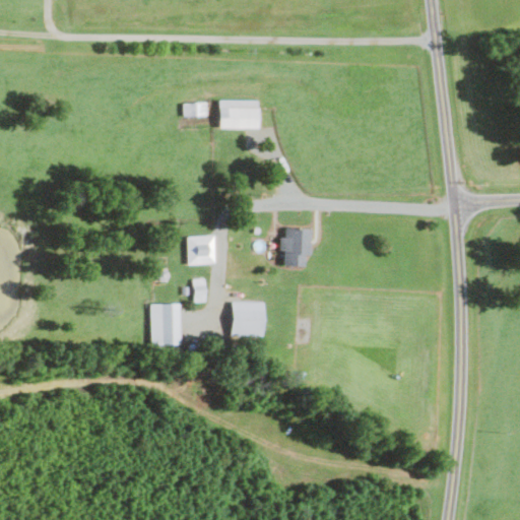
[(218,127),(258,127),(257,99),(217,100),(218,127)]
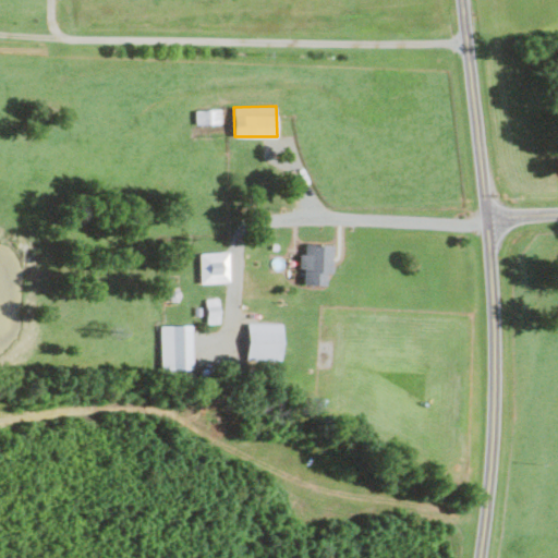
[(195,109),(195,123),(220,123),(220,108),(195,109)]
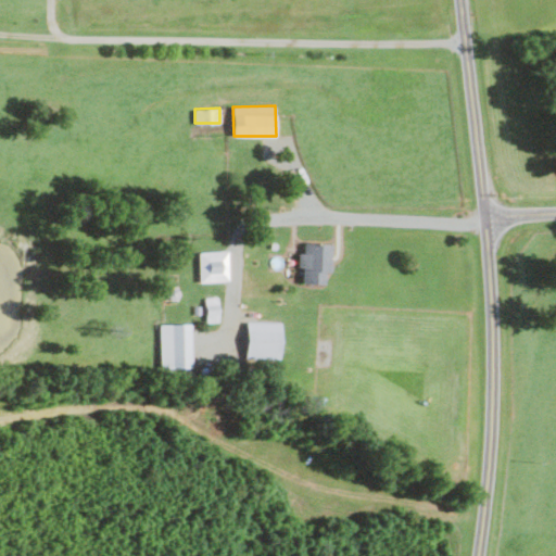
[(330,243),(304,243),(303,252),(298,252),(298,267),(302,267),(302,282),(325,283),(325,272),(330,272),(330,243)]
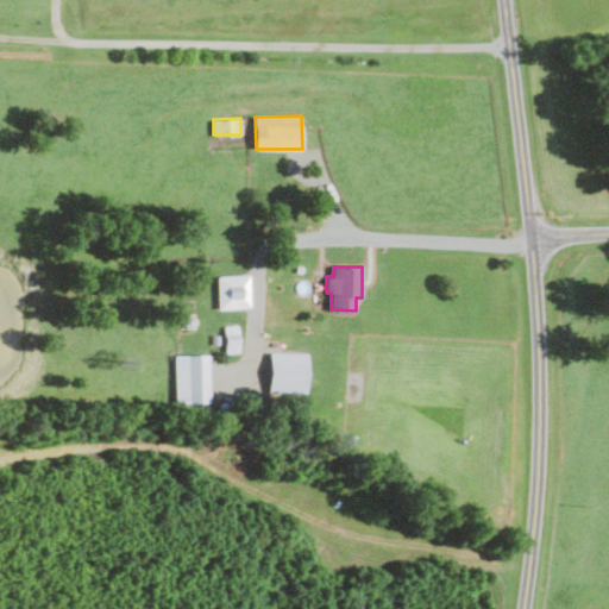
[(249,275),(217,276),(218,309),(251,308),(249,275)]
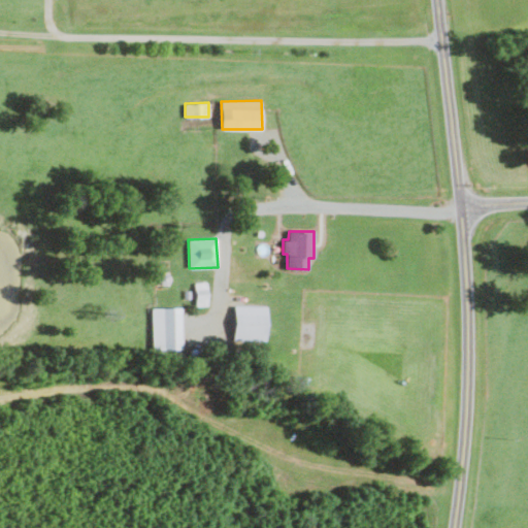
[(207,282),(195,283),(196,305),(207,305),(207,282)]
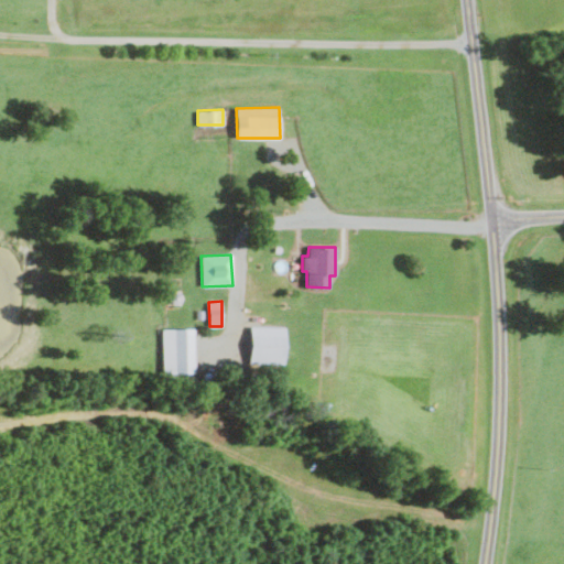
[(285,327),(250,326),(249,364),(284,364),(285,327)]
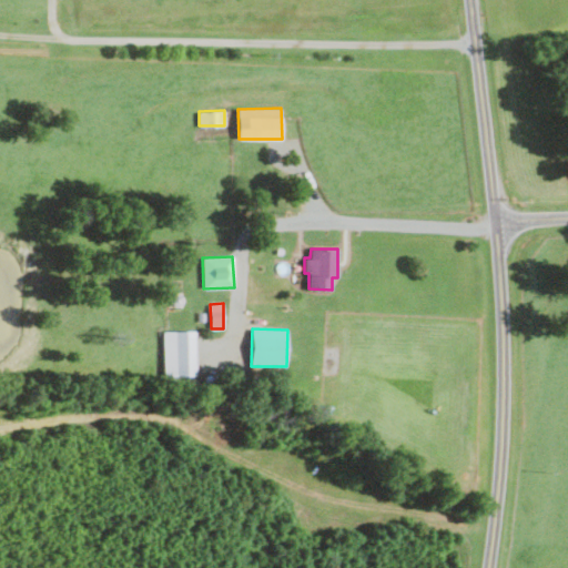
[(195,376),(194,331),(163,331),(163,376),(195,376)]
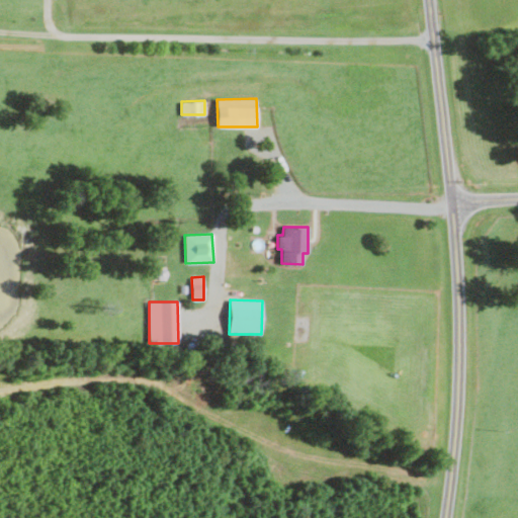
All buildings are outlined.
